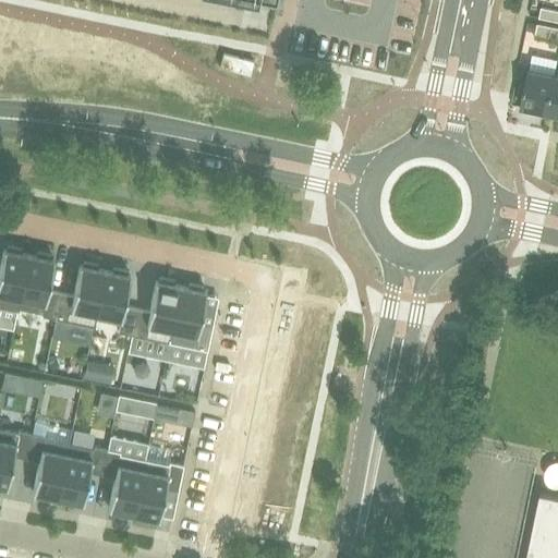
[(557,20),(557,10),(543,8),(541,16),(557,20)]
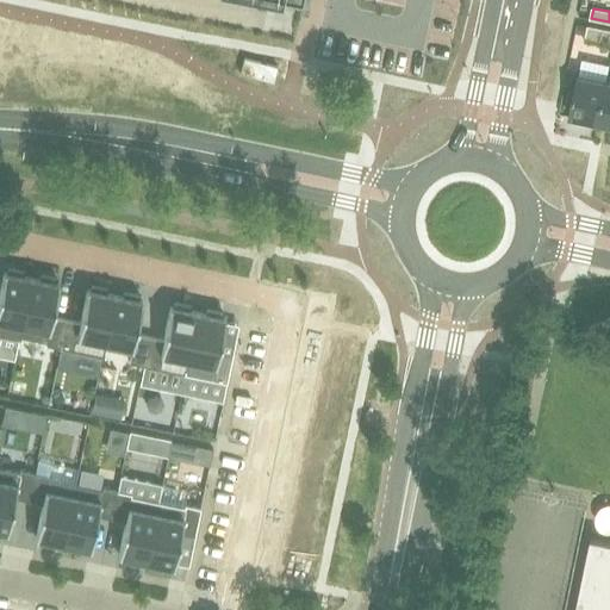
[(609,42),(609,30),(589,25),(586,37),(609,42)]
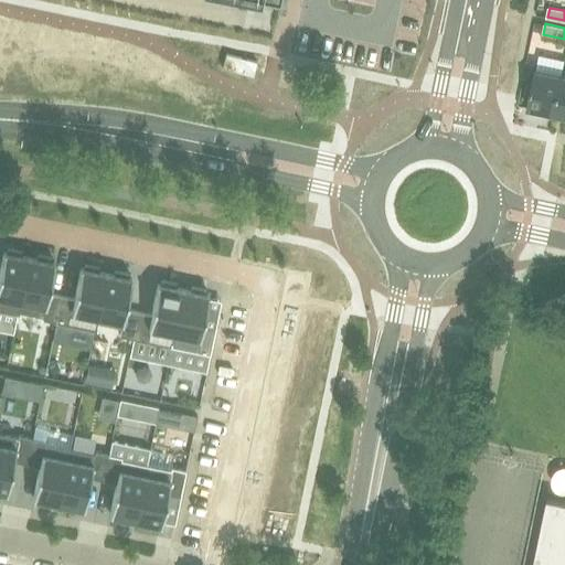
[(554,113),(562,74),(535,68),(526,107),(554,113)]
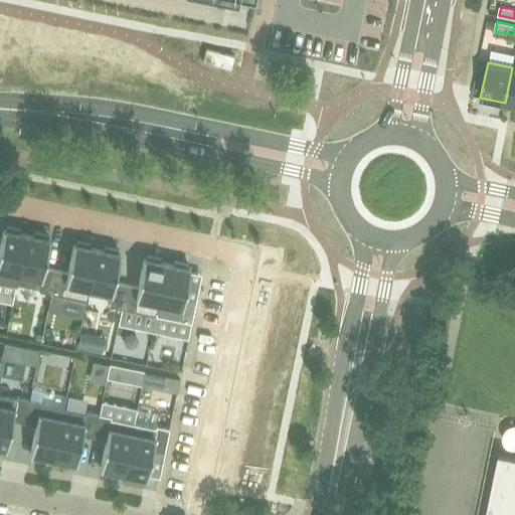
[(514,104),(514,67),(512,67),(505,103),(514,104)]
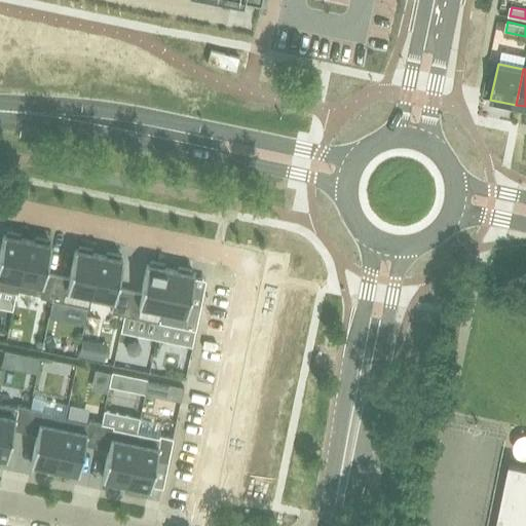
[(0,289),(16,293),(28,239),(21,237),(22,234),(7,231),(7,235),(3,234),(0,250),(0,289)]
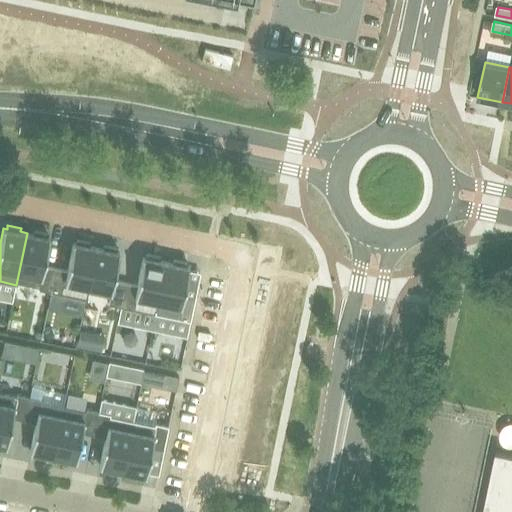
[(27,233),(16,285),(17,285),(17,282),(39,287),(39,289),(51,292),(56,268),(44,266),(50,238),(47,237),(47,233),(34,231),(33,234),(27,233)]
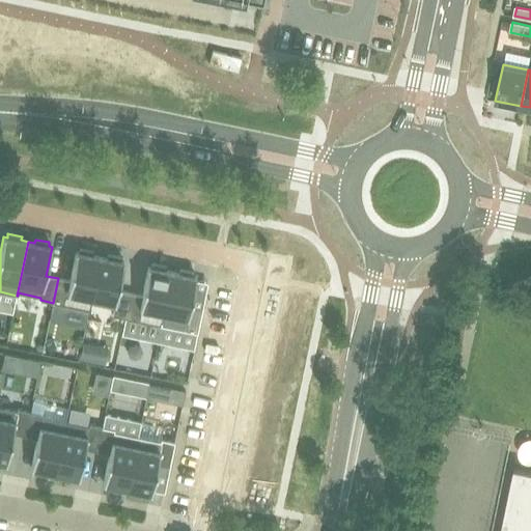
[(53,303),(88,310),(100,256),(93,255),(93,251),(80,249),(79,252),(76,251),(70,280),(58,278),(53,303)]
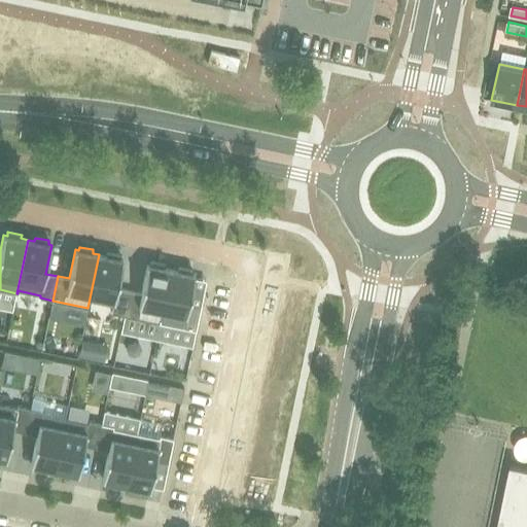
[(106,256),(99,254),(88,308),(89,308),(91,301),(113,306),(111,313),(124,315),(129,291),(117,288),(124,259),(119,259),(120,255),(107,252),(106,256)]
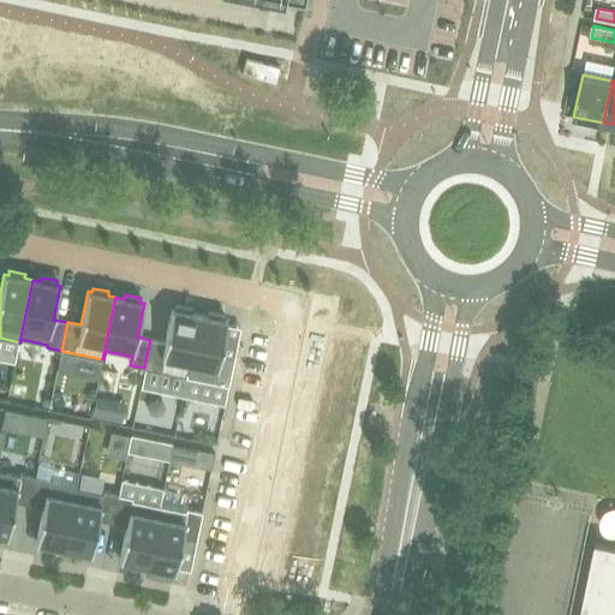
[(186,377),(199,315),(191,314),(192,309),(177,305),(175,310),(172,309),(165,342),(150,340),(144,368),(186,377)]
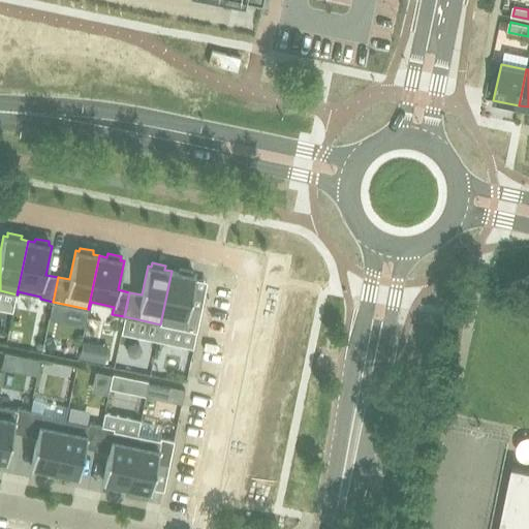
[(172,271),(160,324),(196,332),(201,307),(189,305),(195,276),(192,275),(193,272),(179,269),(179,272),(172,271)]
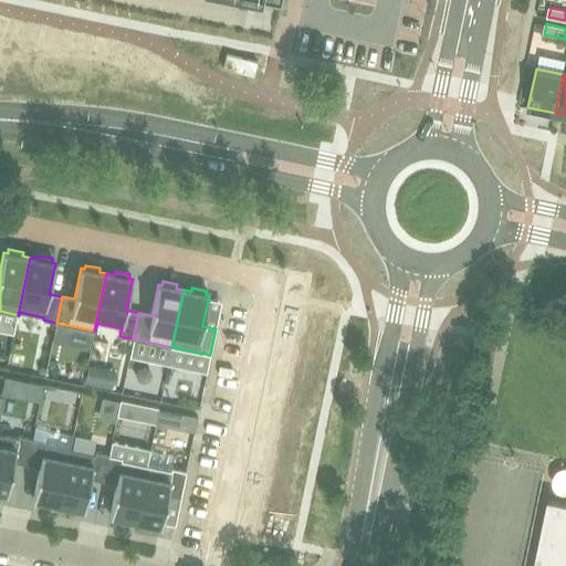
[(31,384),(28,402),(38,405),(42,386),(31,384)]
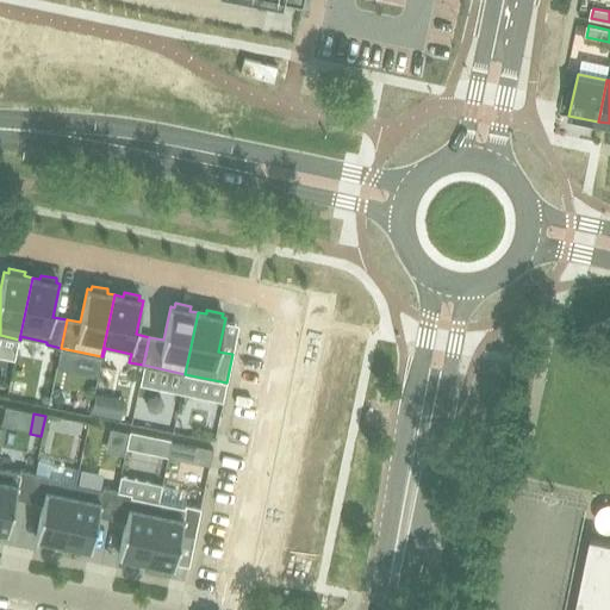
[(167,458),(170,440),(150,436),(147,453),(167,458)]
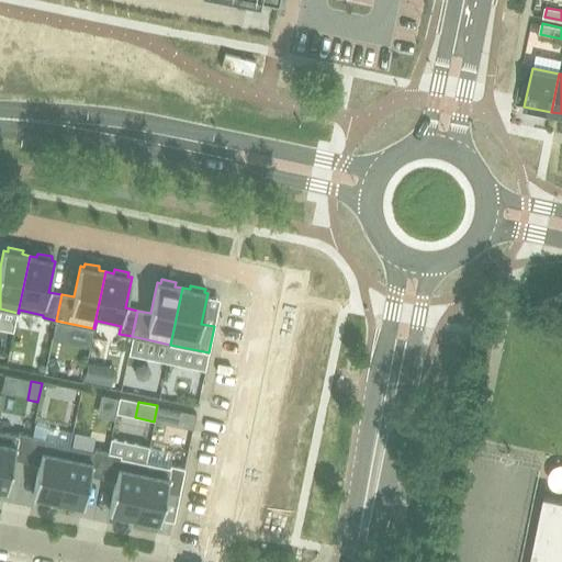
[(181,413),(179,425),(192,428),(194,415),(181,413)]
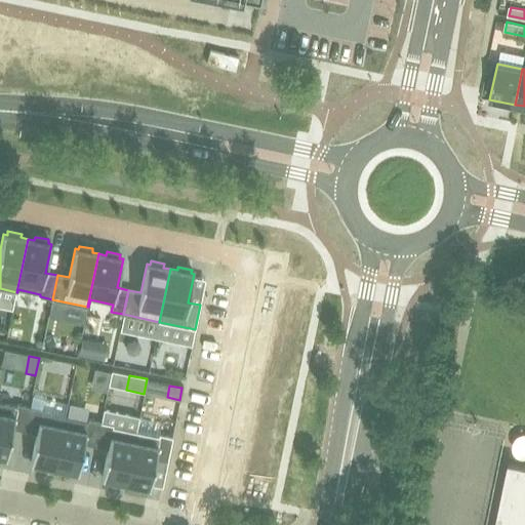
[(16,407),(0,403),(0,459),(2,460),(3,456),(6,457),(12,428),(25,431),(30,407),(17,404),(16,407)]
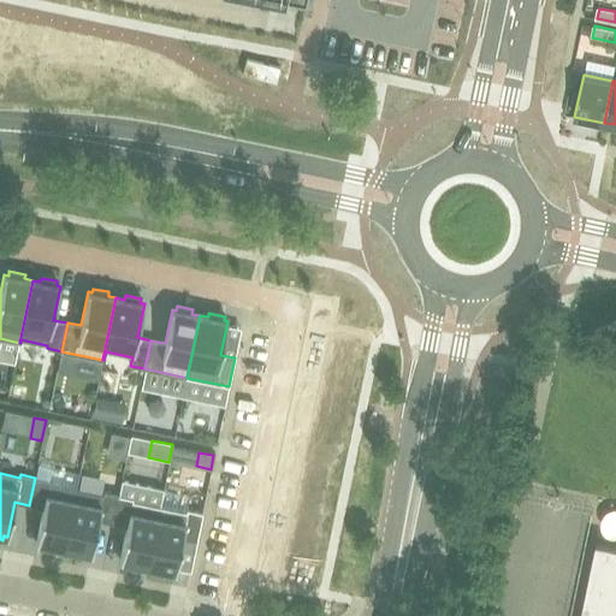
[(64,549),(76,489),(48,484),(49,480),(35,478),(29,505),(42,508),(36,543),(40,543),(39,548),(54,551),(55,546),(64,549)]
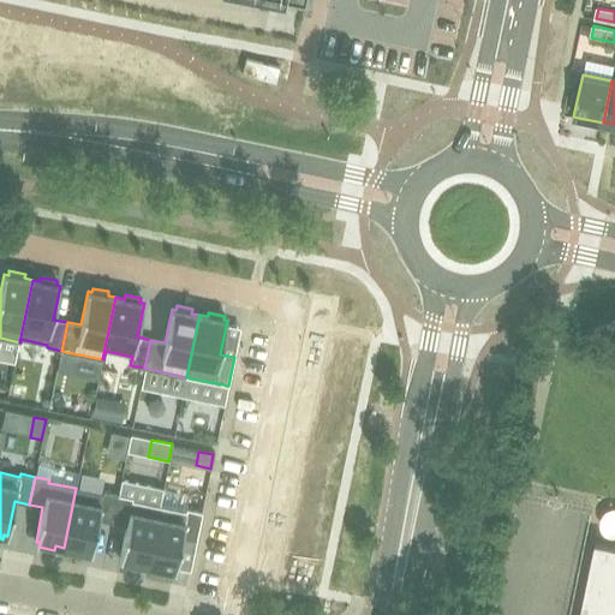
[(112,523),(118,494),(103,491),(103,494),(76,488),(64,548),(72,549),(71,553),(87,556),(88,553),(91,553),(99,519),(112,523)]
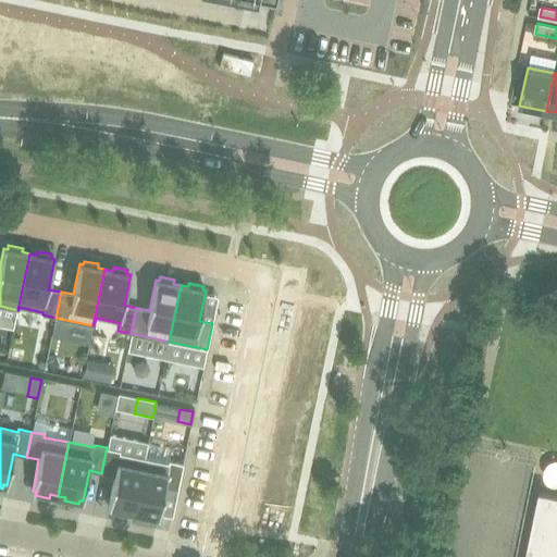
[(107,447),(101,473),(114,475),(108,506),(111,507),(111,510),(125,514),(126,510),(133,511),(145,458),(120,453),(120,450),(107,447)]
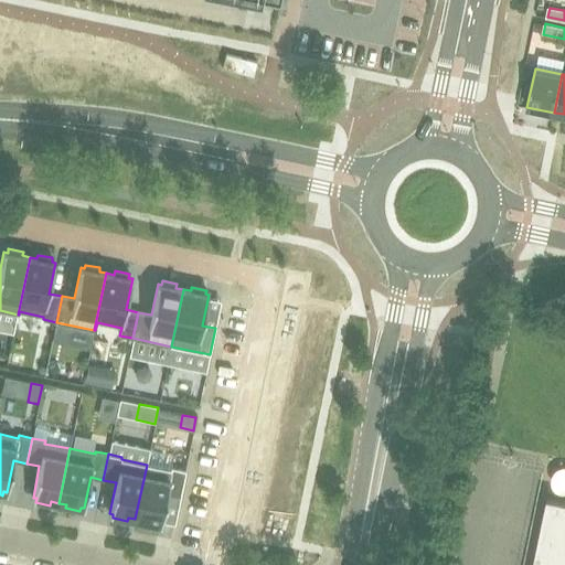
[(147,465),(135,519),(142,521),(141,524),(157,528),(157,523),(161,524),(168,493),(180,496),(185,470),(171,467),(170,469),(147,465)]
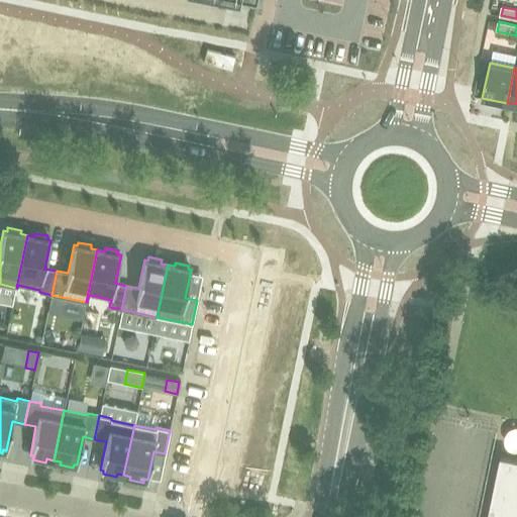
[(516,516),(516,457),(501,455),(488,516),(516,516)]
